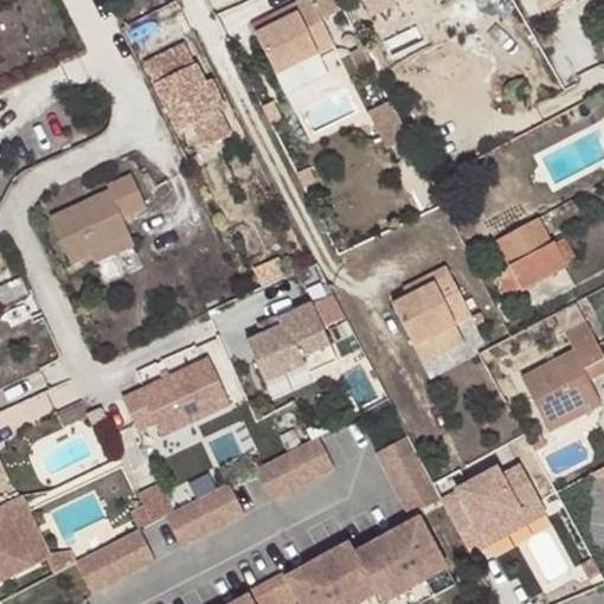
[(297,0),(251,24),(275,74),(277,72),(316,55),(333,46),(312,0),(297,0)]
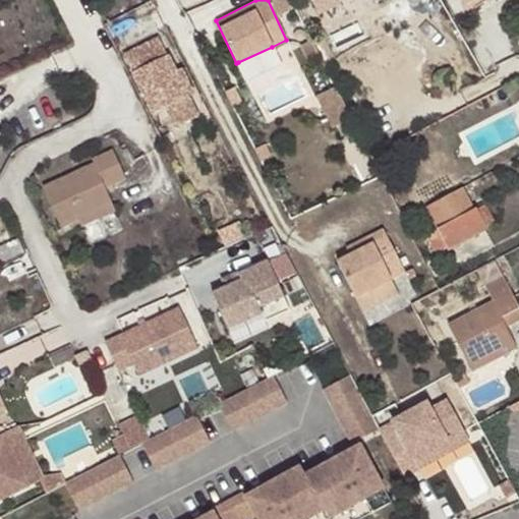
[(375,0),(381,11),(403,0),(375,0)]
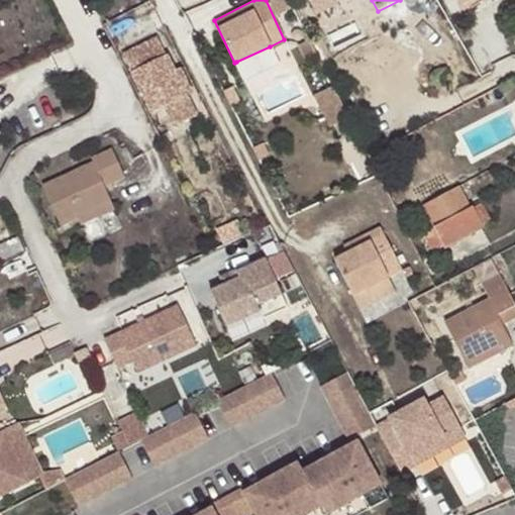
[(155,34),(122,52),(152,111),(185,95),(155,34)]
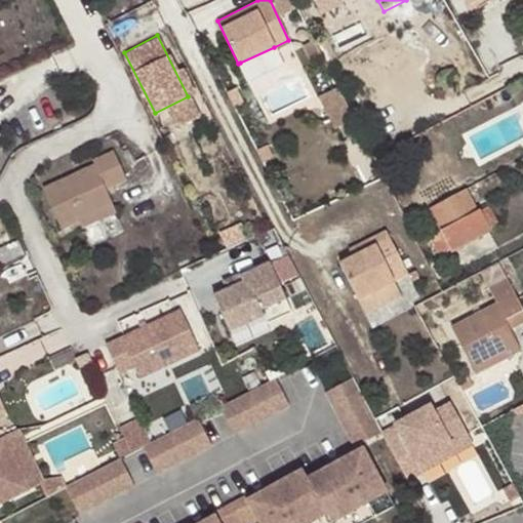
[(282,65),(274,47),(240,63),(248,80),(282,65)]
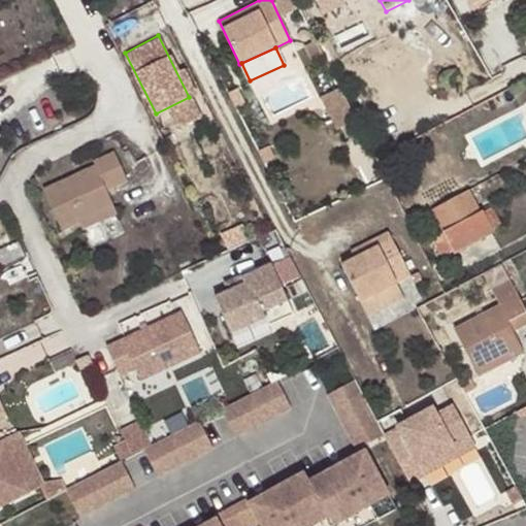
[(61,227),(77,220),(111,204),(104,189),(100,178),(107,174),(111,185),(125,178),(112,151),(91,159),(92,164),(42,188),(61,227)]
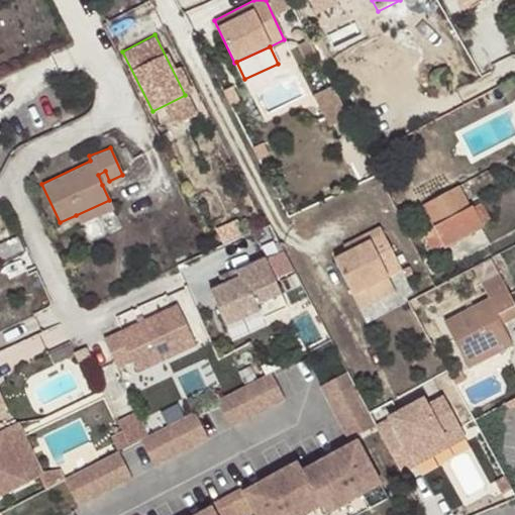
[(102,185),(109,181),(105,171),(98,175),(102,185)]
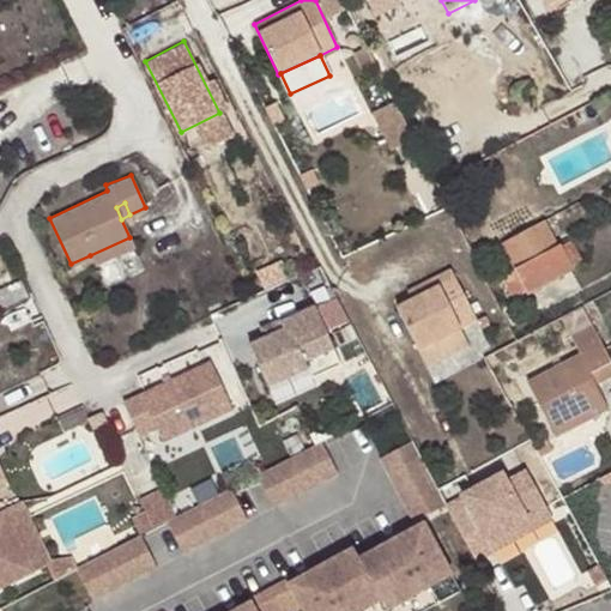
[(580,259),(570,239),(562,242),(549,218),(502,243),(513,266),(502,272),(512,296),(570,267),(570,264),(580,259)]
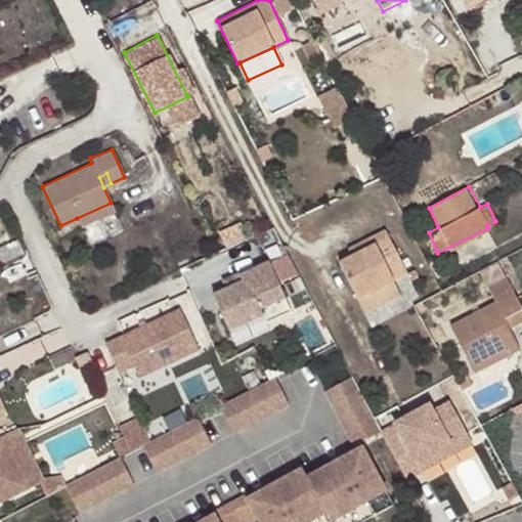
[(111,203),(77,218),(80,226),(115,210),(111,203)]
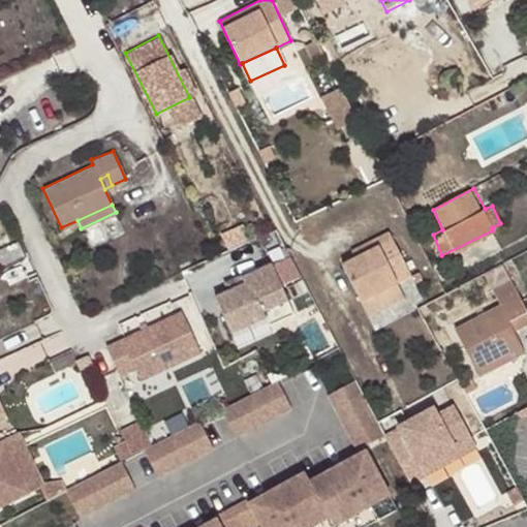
[(359,298),(396,280),(409,274),(388,228),(351,247),(354,255),(342,262),(359,298)]
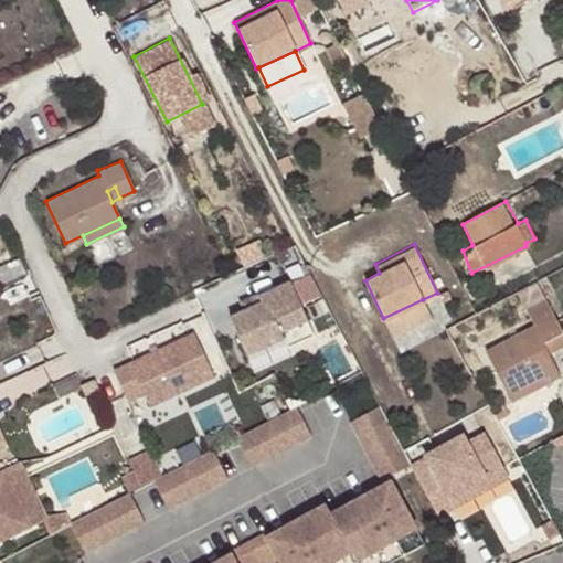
[(252,308),(271,348),(282,343),(278,333),(282,332),(279,328),(304,317),(290,284),(257,297),(259,306),(252,308)]
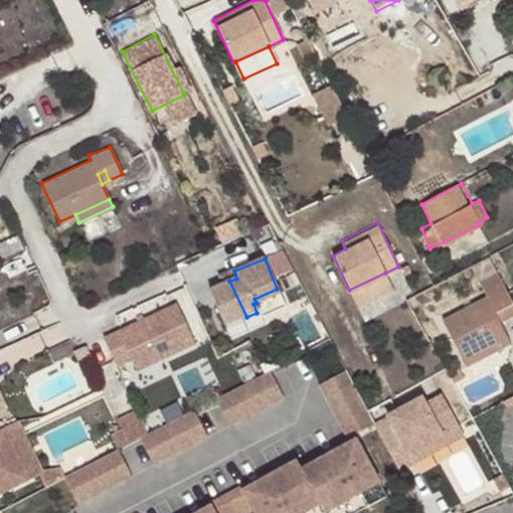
[(234,271),(226,274),(229,281),(236,279),(234,271)]
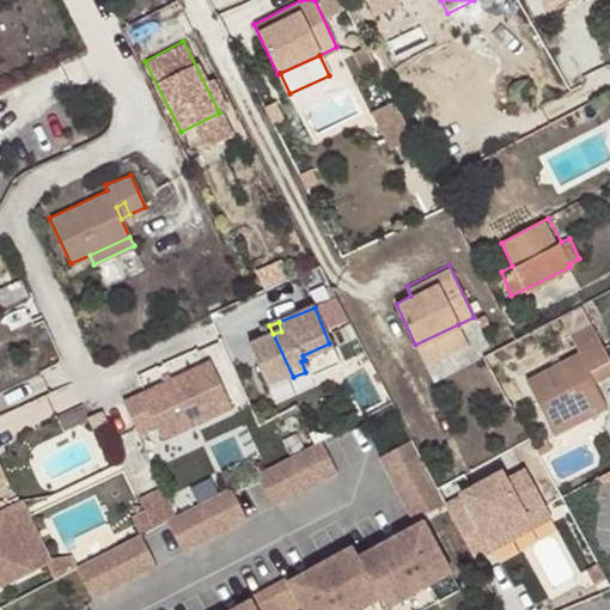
[(340,323),(329,328),(337,347),(348,343),(340,323)]
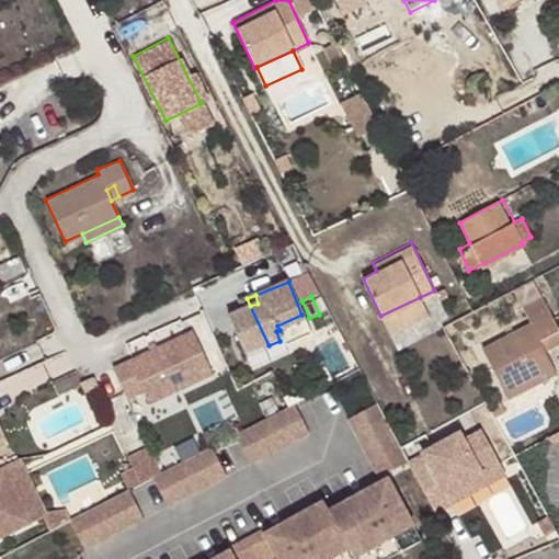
[(558,329),(558,327),(543,296),(523,306),(531,322),(485,348),(506,389),(531,376),(552,365),(546,350),(540,340),(558,329)]
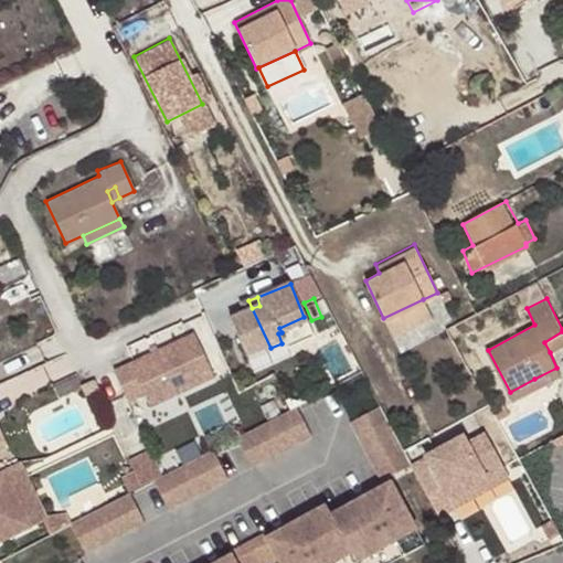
[(431,317),(423,299),(383,318),(391,336),(431,317)]
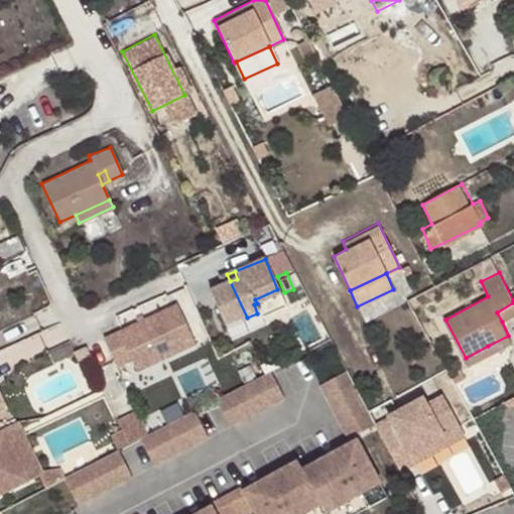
[(223,327),(247,317),(230,281),(208,291),(223,327)]
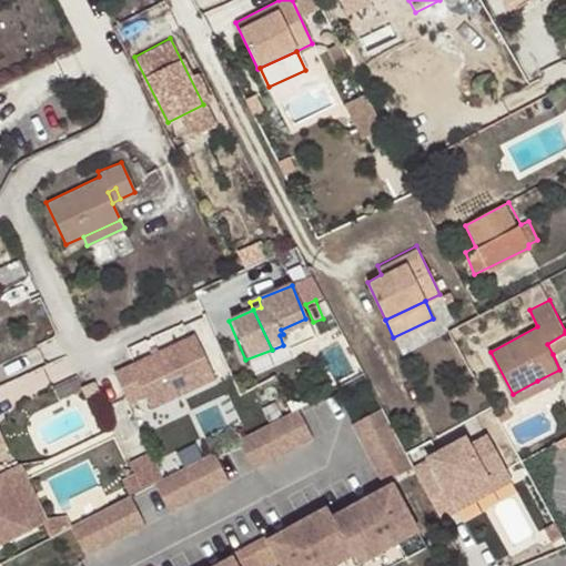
[(281,330),(283,334),(307,324),(305,319),(281,330)]
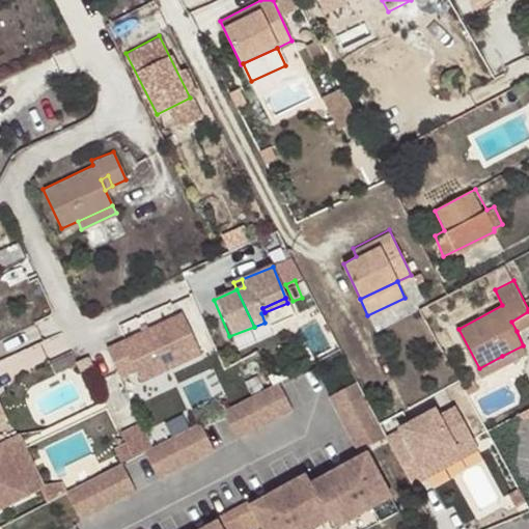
[(517,331),(528,324),(528,311),(511,322),(517,331)]
